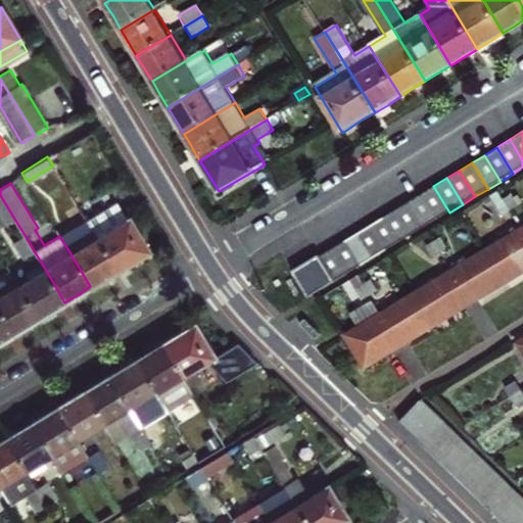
[(421,193),(437,220),(449,212),(433,186),(421,193)]
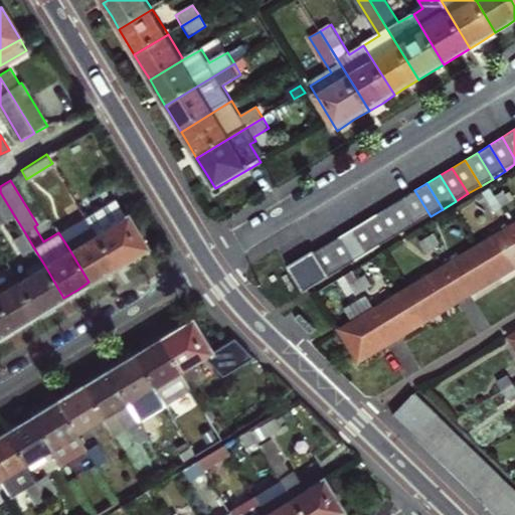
[(59,190),(68,205),(75,201),(68,191),(65,186),(59,190)]
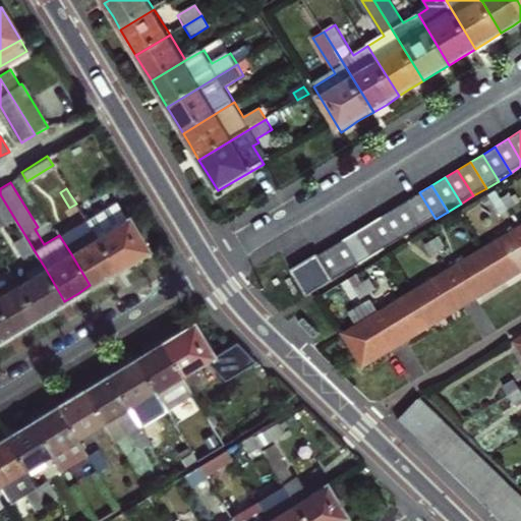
[(496,190),(485,197),(497,216),(508,210),(502,199),(496,190)]
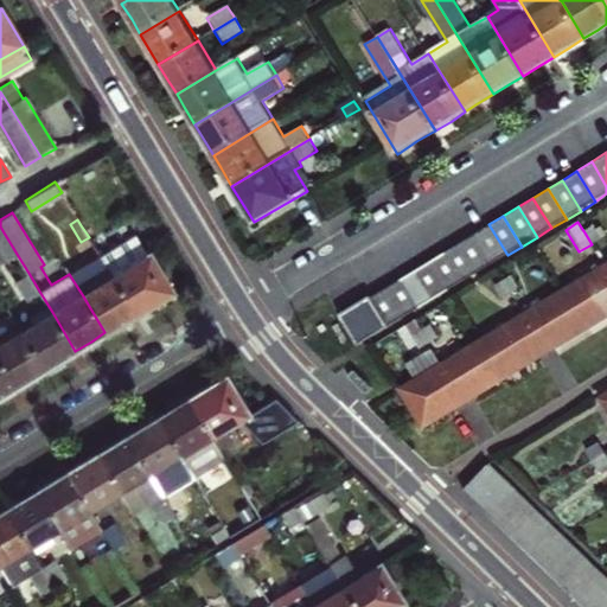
[(489,224),(474,234),(493,264),(508,255),(489,224)]
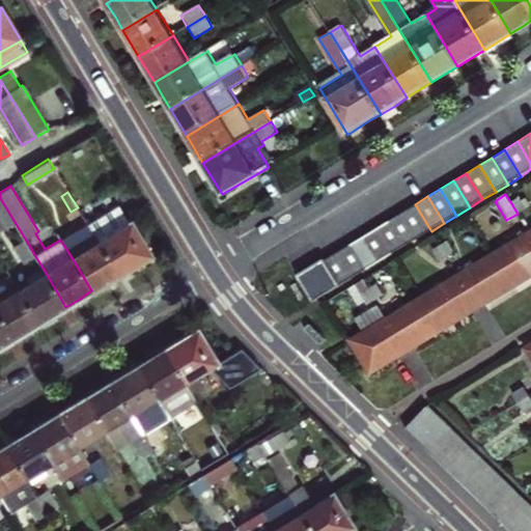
[(511,203),(518,214),(528,207),(522,197),(511,203)]
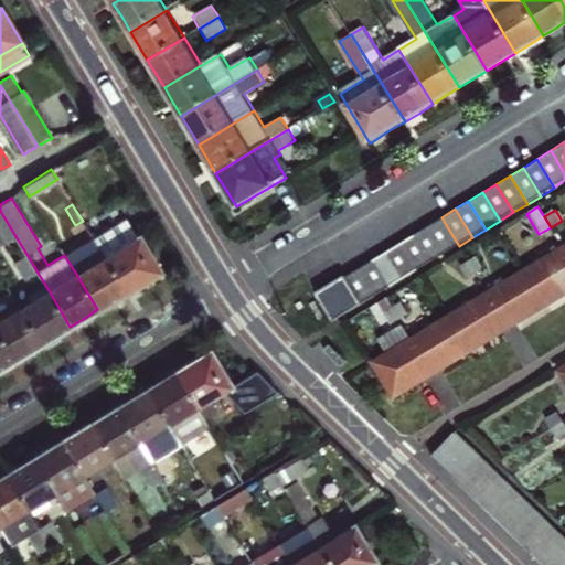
[(0,211),(0,244),(1,246),(16,236),(0,211)]
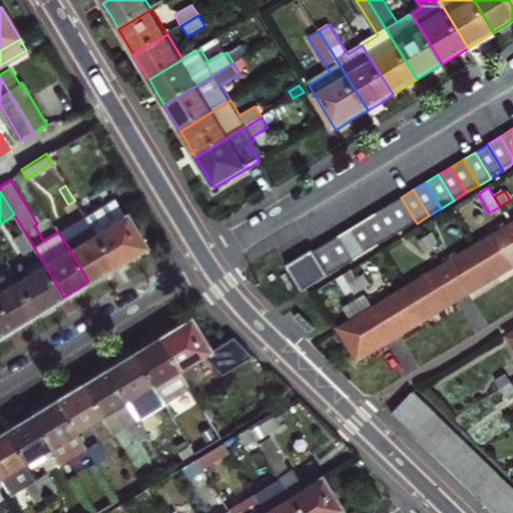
[(111,199),(95,209),(86,194),(75,200),(84,215),(94,233),(114,266),(129,255),(145,245),(126,213),(121,216),(111,199)]
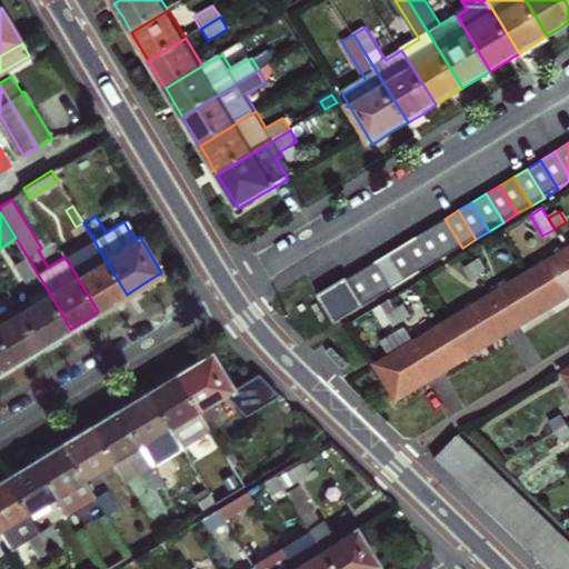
[(462,248),(445,219),(430,228),(448,256),(462,248)]
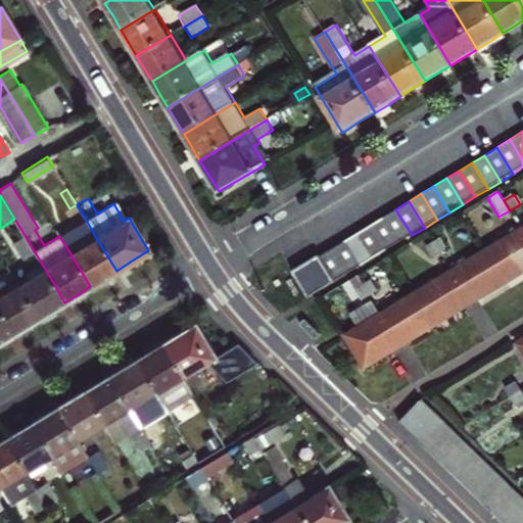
[(85,244),(70,253),(90,286),(102,279),(116,271),(96,238),(86,220),(77,204),(69,208),(66,210),(76,225),(74,227),(85,244)]
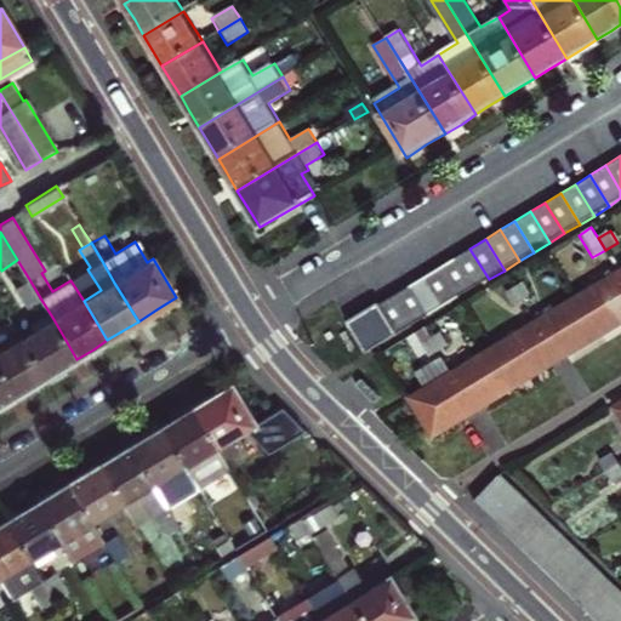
[(473,289),(489,279),(469,249),(455,257),(473,289)]
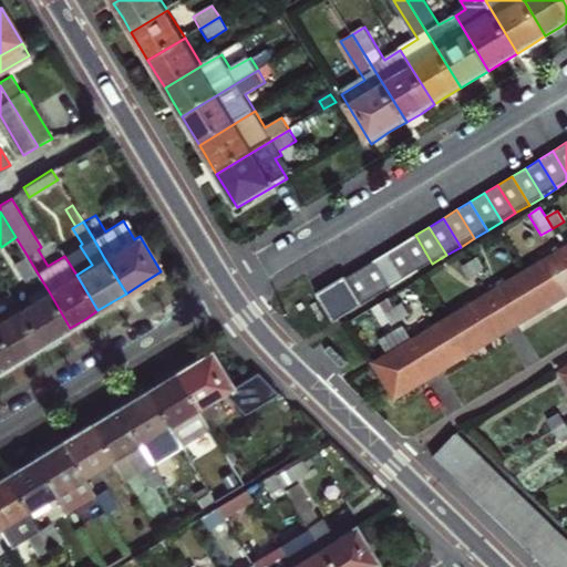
[(419,272),(432,264),(415,235),(401,244),(419,272)]
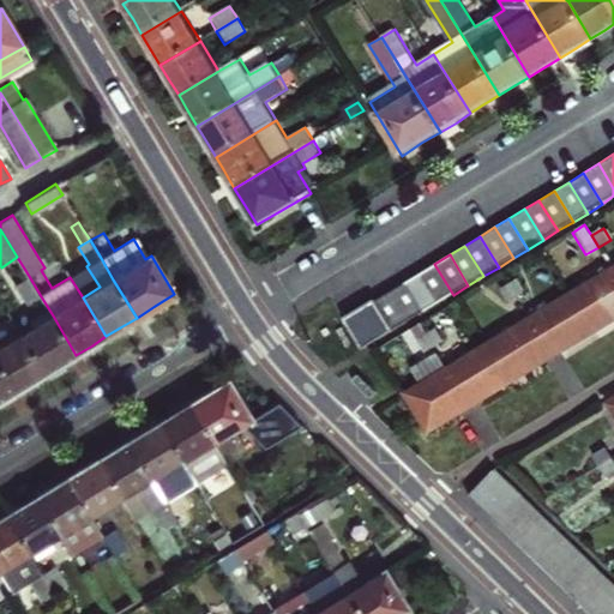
[(438,304),(453,295),(434,264),(420,272),(438,304)]
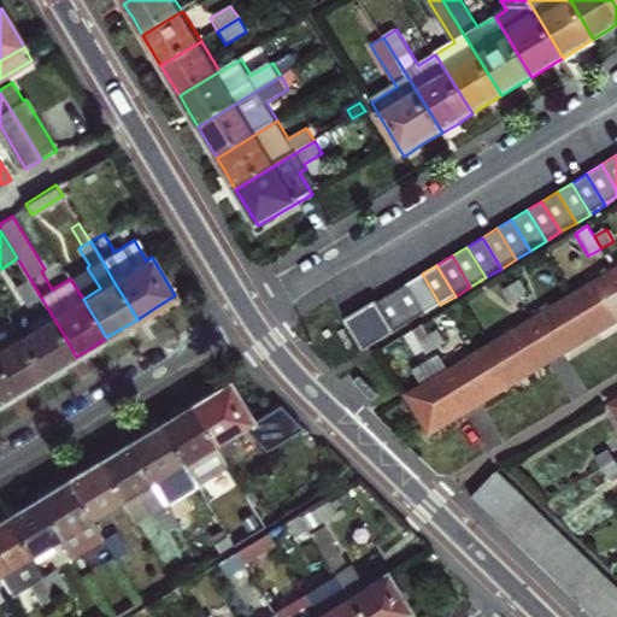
[(616,274),(613,269),(574,294),(598,333),(616,321),(616,274)]
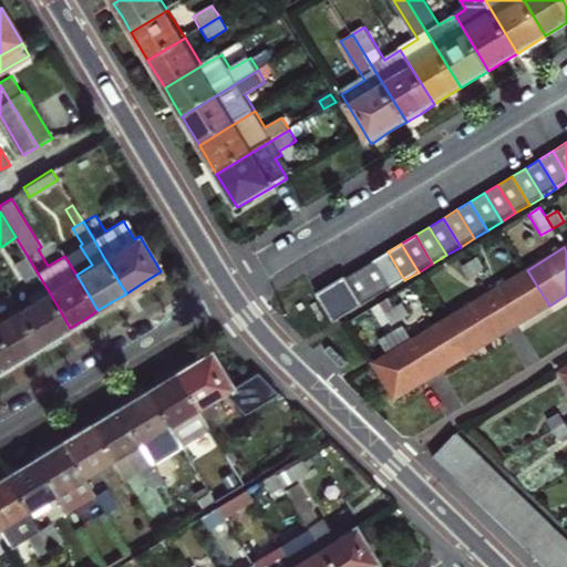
[(391,288),(404,280),(388,251),(373,260),(391,288)]
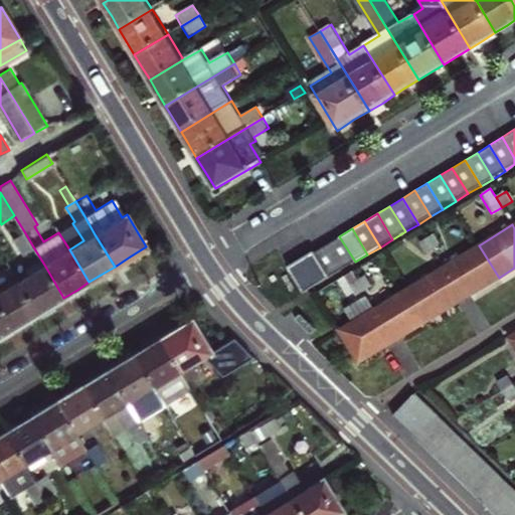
[(34,248),(24,231),(14,238),(23,254),(34,248)]
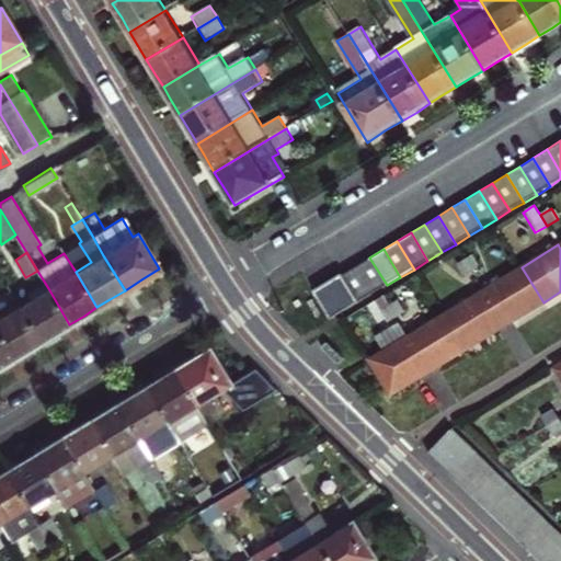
[(478,252),(466,260),(472,271),(484,264),(478,252)]
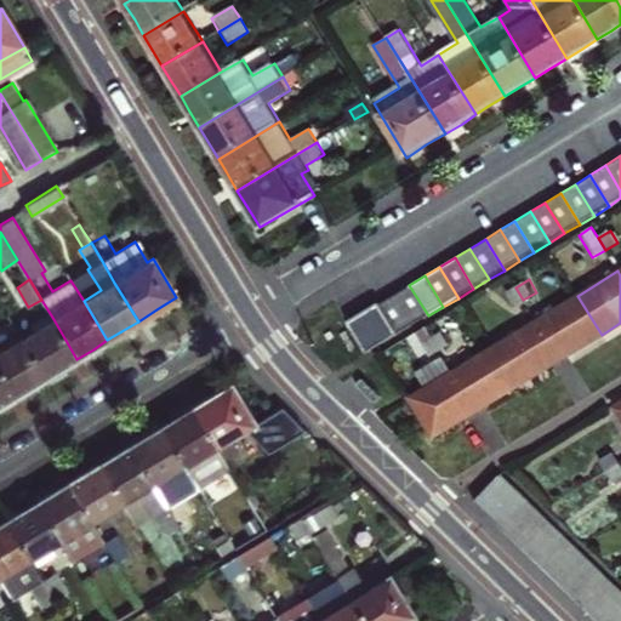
[(394,295),(412,326),(428,315),(409,285),(394,295)]
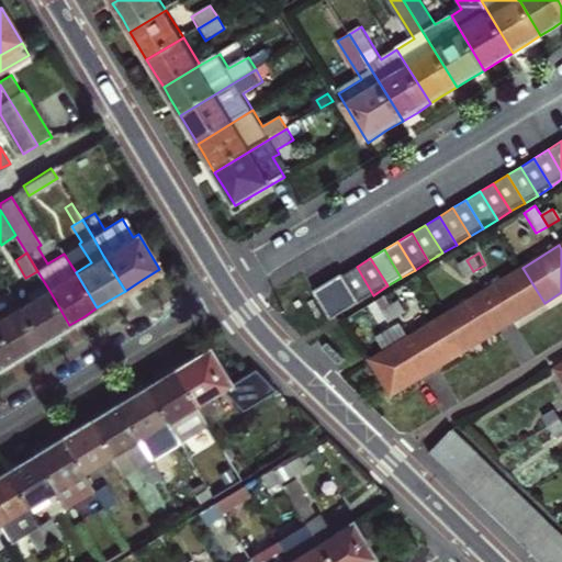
[(461,280),(473,271),(467,260),(454,268),(461,280)]
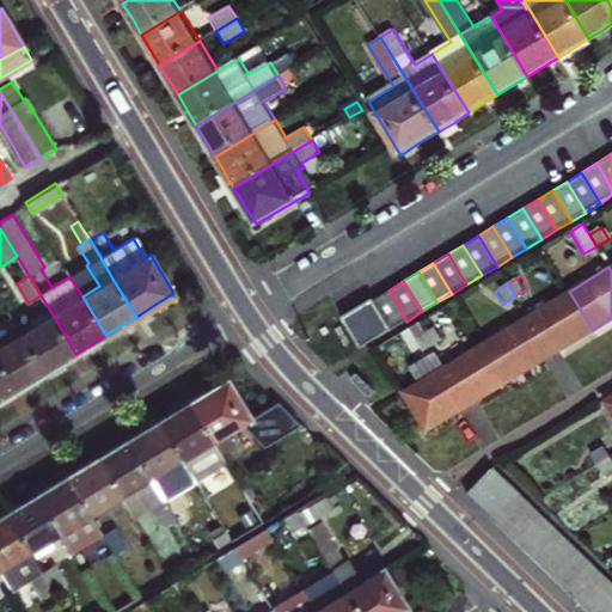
[(389,291),(372,300),(391,331),(407,322),(389,291)]
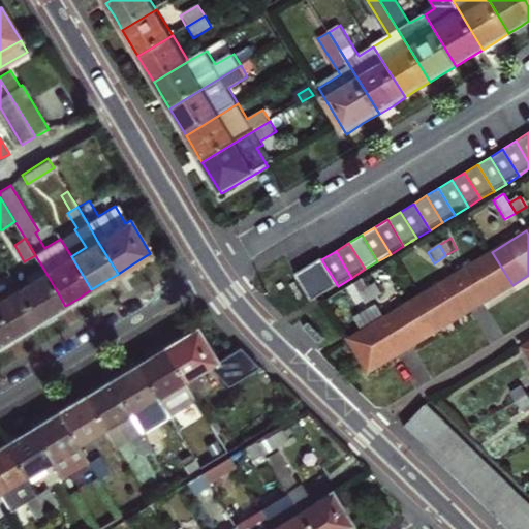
[(492,252),(457,274),(476,307),(484,303),(512,285),(492,252)]
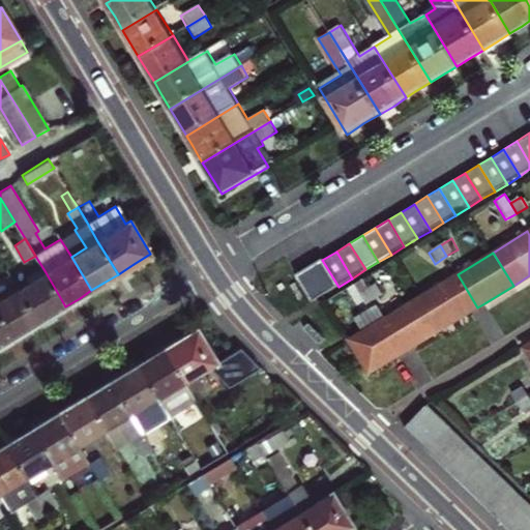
[(294,274),(312,302),(339,287),(322,260),(321,258),(294,274)]
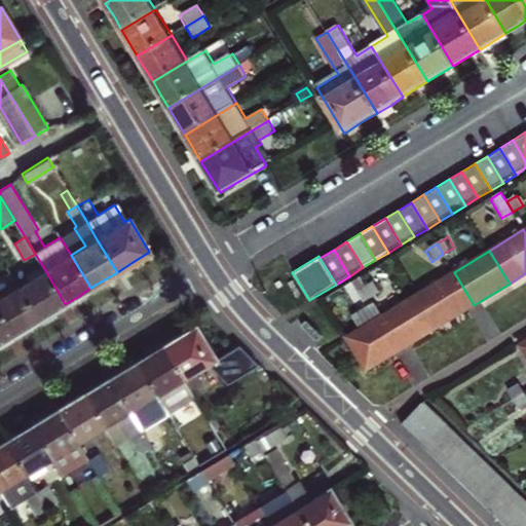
[(45,270),(19,287),(39,320),(51,311),(65,304),(45,270)]
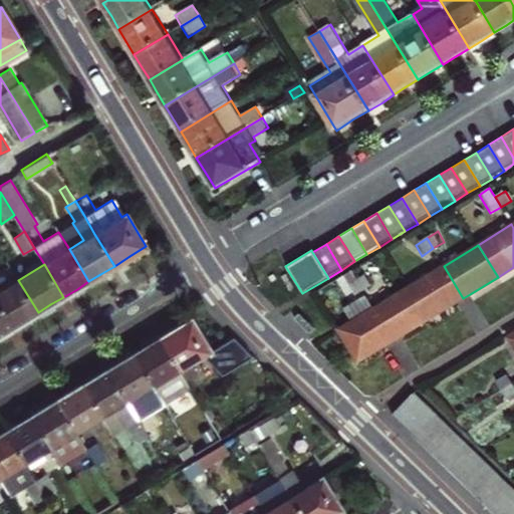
[(444,266),(410,286),(429,319),(457,302),(463,298),(444,266)]
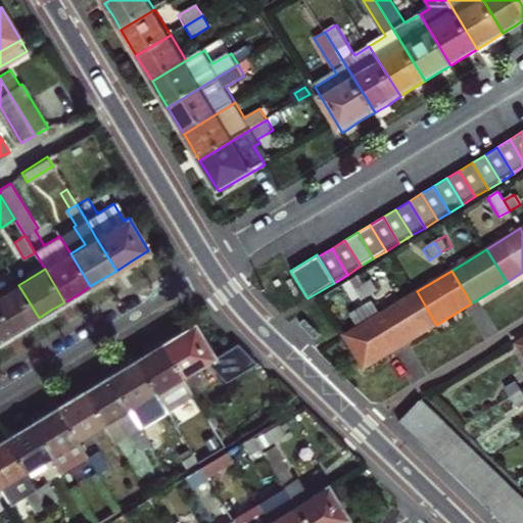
[(376,278),(365,285),(371,295),(382,289),(376,278)]
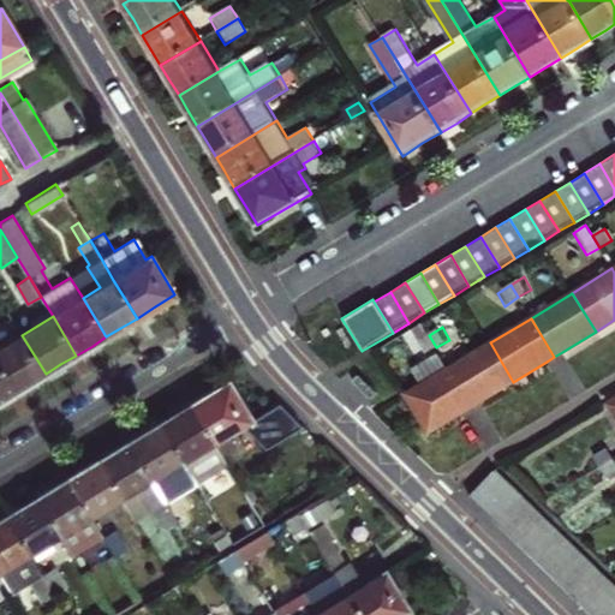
[(0,348),(0,368),(15,393),(31,382),(46,374),(22,335),(0,348)]
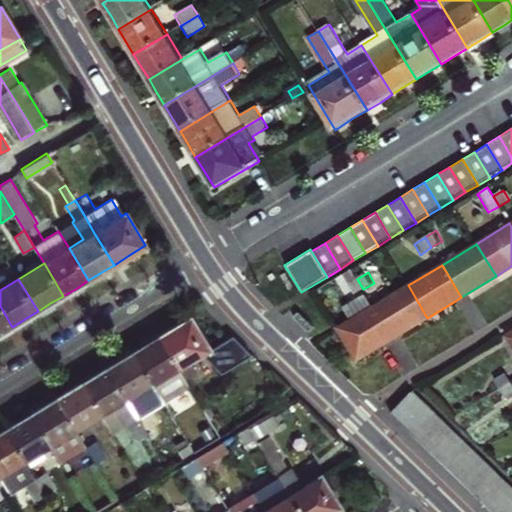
[(352,295),(363,289),(357,279),(346,285),(352,295)]
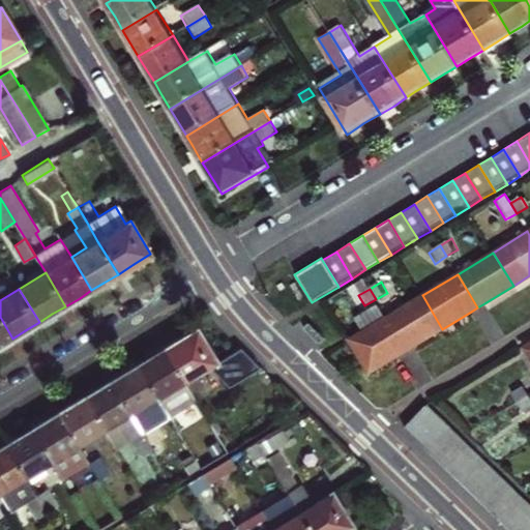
[(399,295),(380,306),(386,318),(407,351),(415,346),(442,329),(422,295),(405,305),(399,295)]
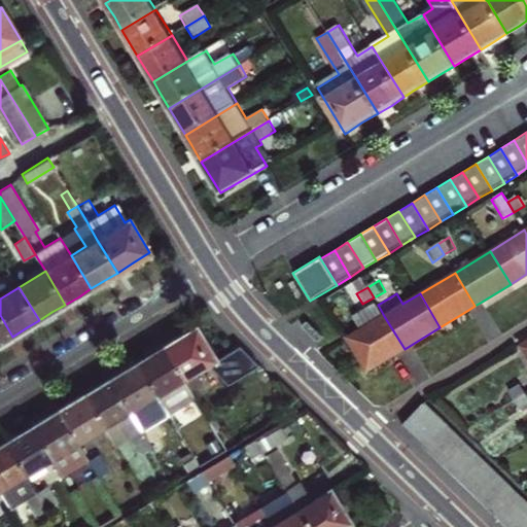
[(353,316),(361,329),(384,316),(378,305),(376,303),(353,316)]
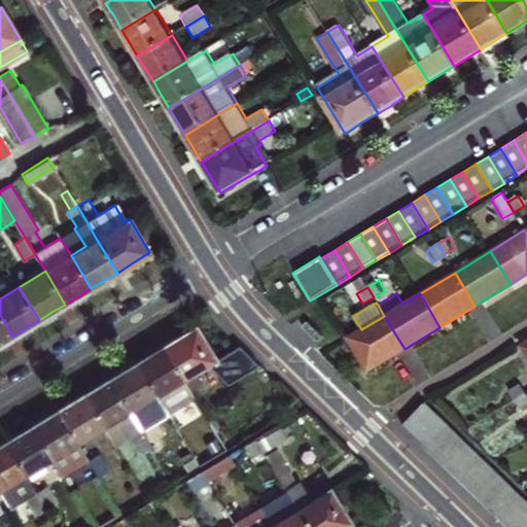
[(0,344),(12,337),(0,315),(0,344)]
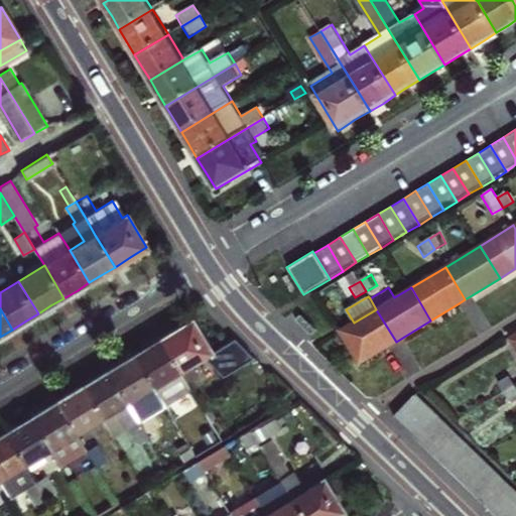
[(361,363),(388,346),(396,342),(376,309),(341,331),(361,363)]
